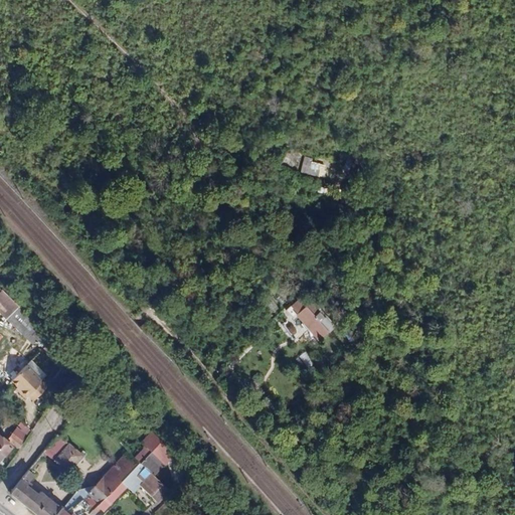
[(116,121),(120,115),(104,105),(99,114),(111,122),(116,121)]
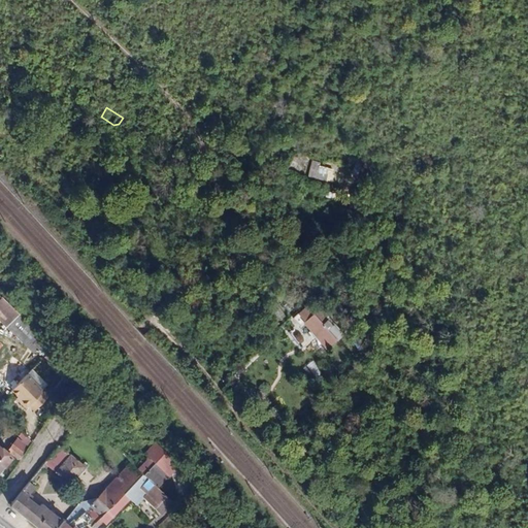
[(309,177),(331,178),(332,164),(310,163),(309,177)]
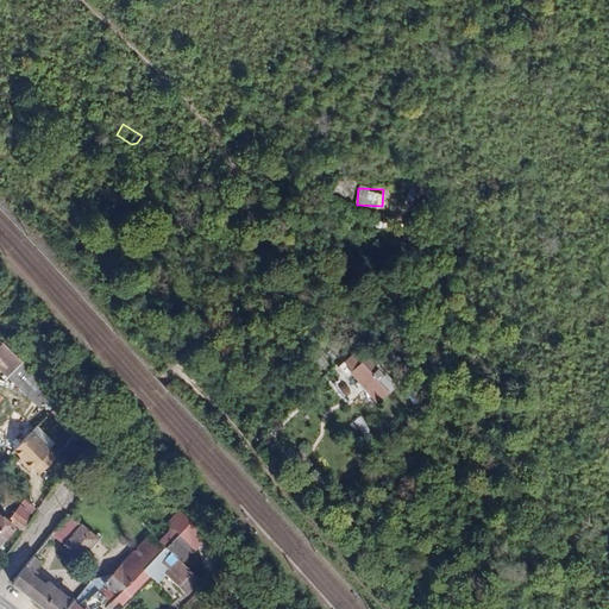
[(375,401),(393,384),(358,346),(343,360),(350,369),(347,371),(375,401)]
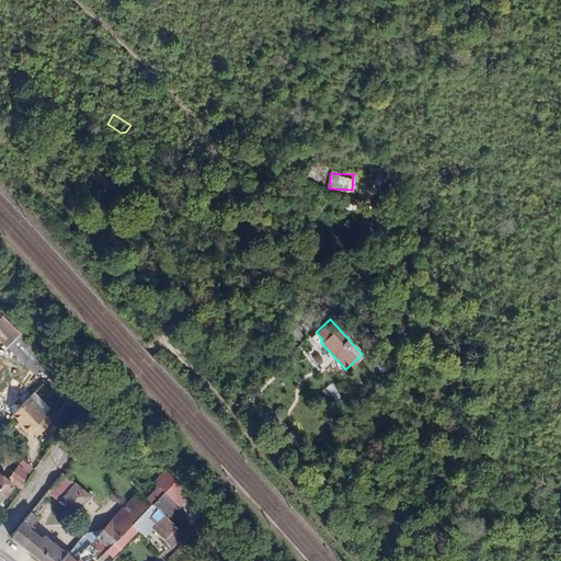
[(194,325),(187,330),(191,336),(198,331),(194,325)]
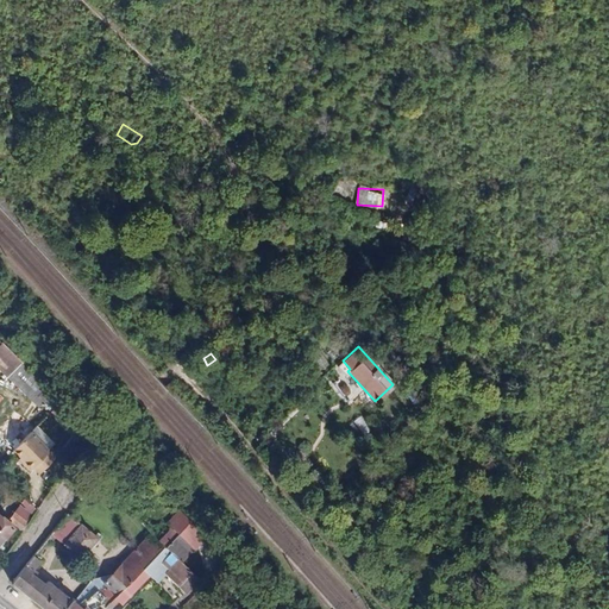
[(39,410),(44,406),(51,412),(62,402),(20,363),(6,377),(39,410)]
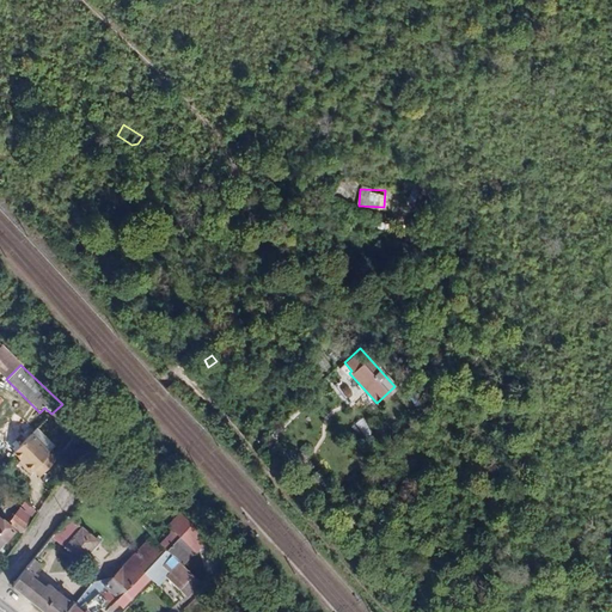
[(10,411),(20,395),(13,391),(2,407),(10,411)]
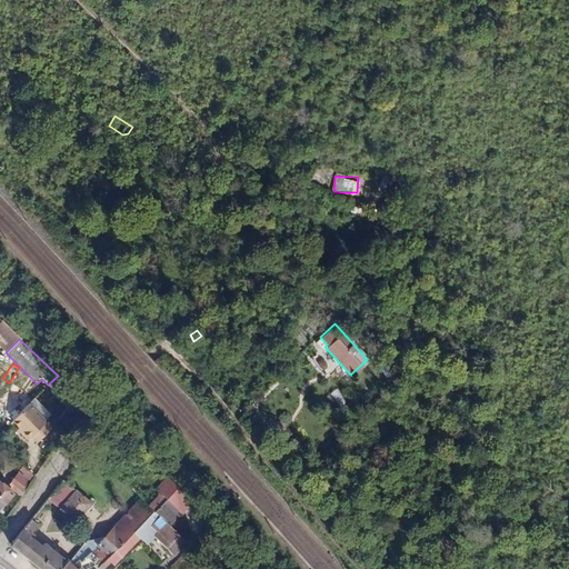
[(69,385),(58,376),(48,385),(60,396),(65,390),(69,385)]
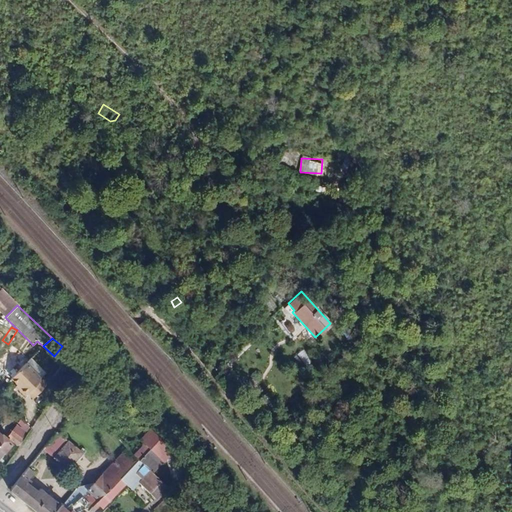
[(43,346),(37,341),(33,345),(38,351),(43,346)]
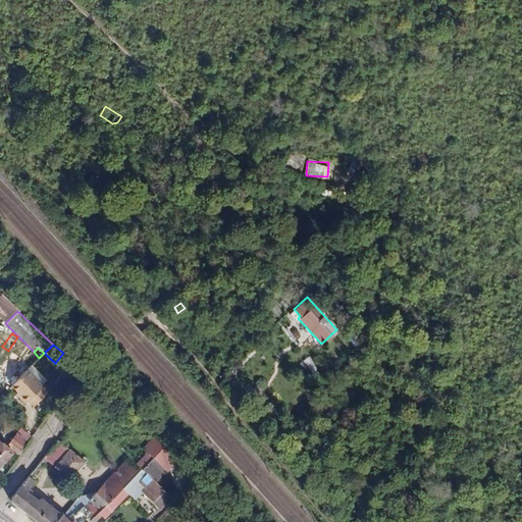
[(59,358),(70,366),(73,362),(63,353),(59,358)]
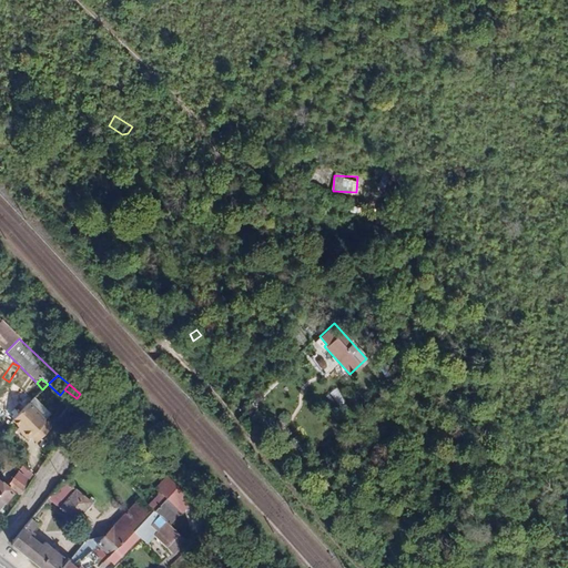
[(80,394),(77,398),(70,408),(77,413),(87,399),(80,394)]
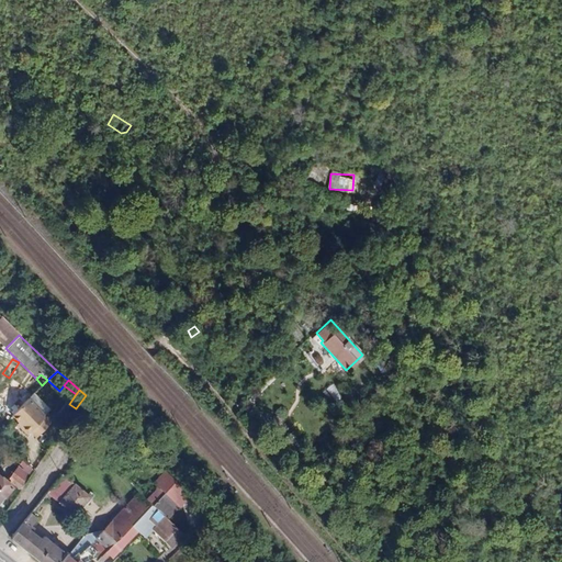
[(18,430),(15,433),(22,439),(25,436),(32,441),(47,427),(23,403),(7,419),(13,426),(18,430)]
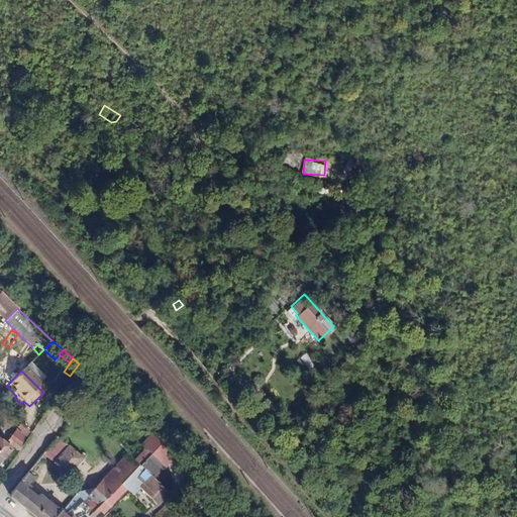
[(18,450),(27,437),(16,429),(7,442),(18,450)]
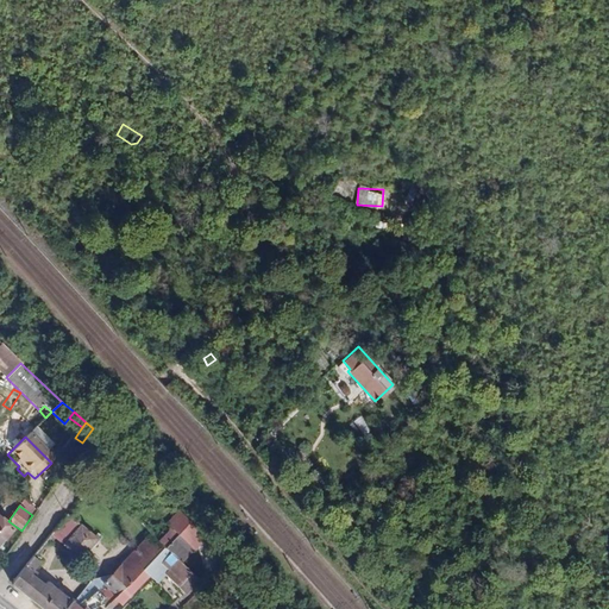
[(180,535),(190,525),(179,513),(168,523),(174,529),(179,534),(180,535)]
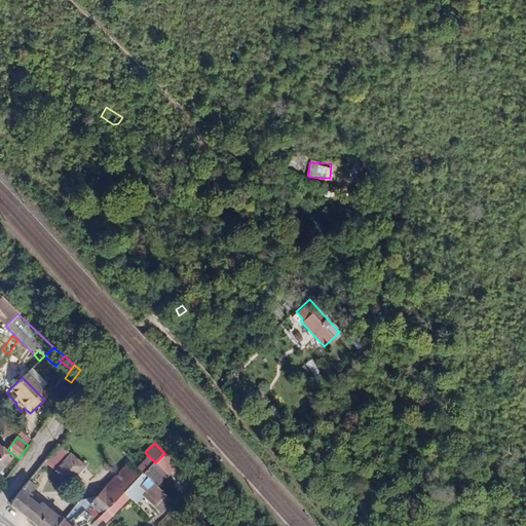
[(0,468),(10,457),(0,447),(0,468)]
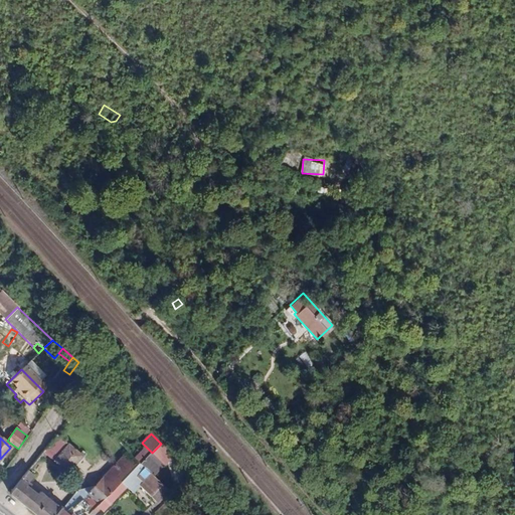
[(52,461),(67,473),(81,456),(67,444),(52,461)]
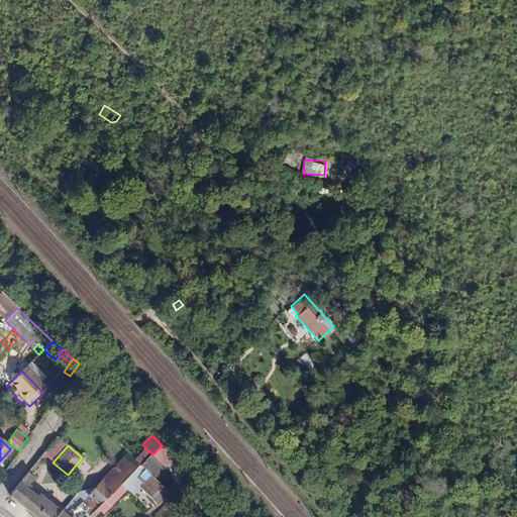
[(151,453),(147,449),(136,460),(140,464),(151,453)]
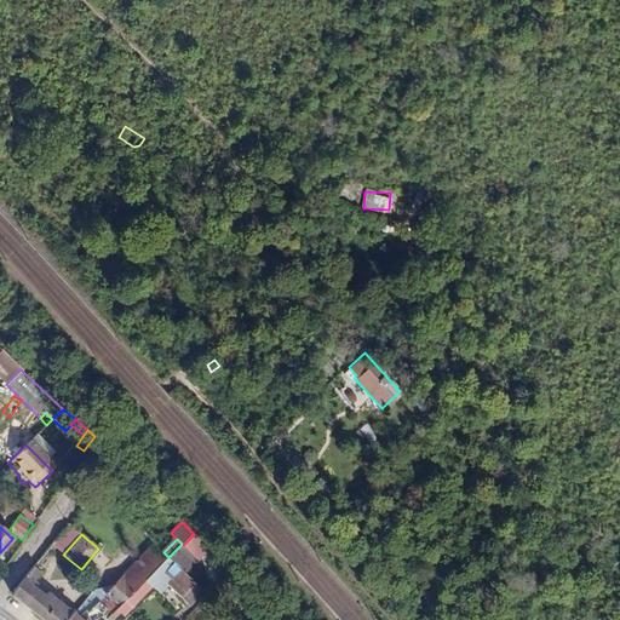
[(130,567),(113,586),(126,600),(145,580),(168,557),(164,552),(154,543),(130,567)]
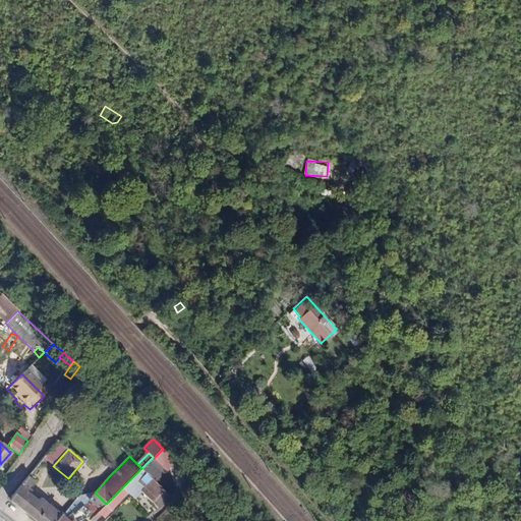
[(161,472),(155,467),(159,463),(154,458),(153,457),(141,468),(122,487),(127,493),(133,498),(140,490),(158,507),(170,496),(155,480),(161,472)]
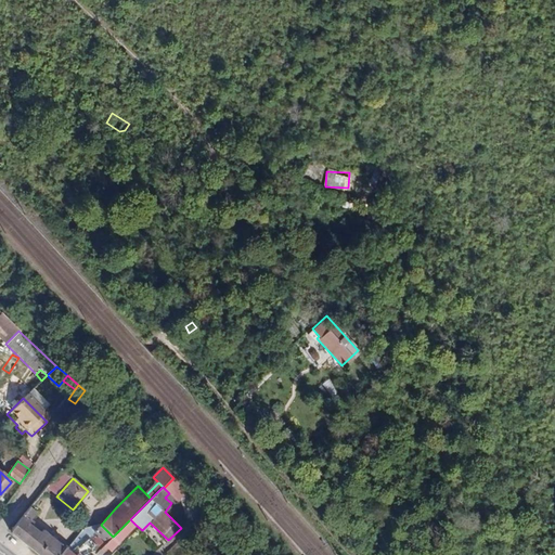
[(170,492),(169,493),(165,498),(171,503),(176,498),(170,492)]
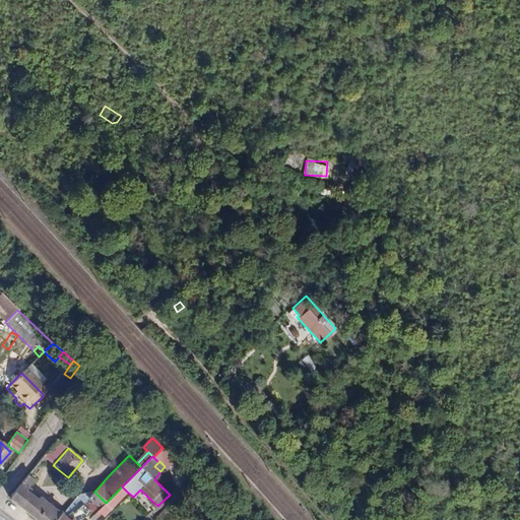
[(18,506),(29,493),(28,492),(30,490),(27,488),(35,479),(28,474),(8,498),(18,506)]
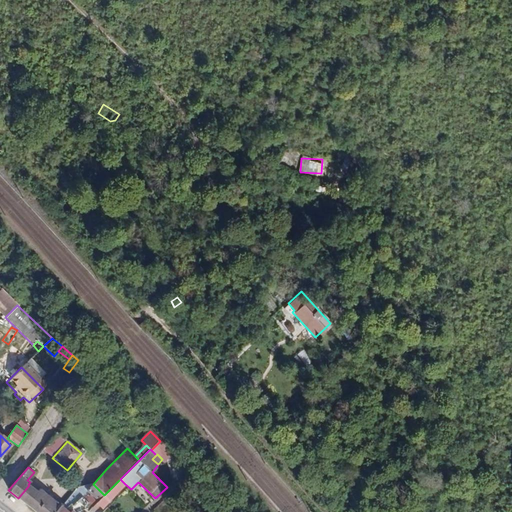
[(110,500),(125,484),(120,479),(104,495),(110,500)]
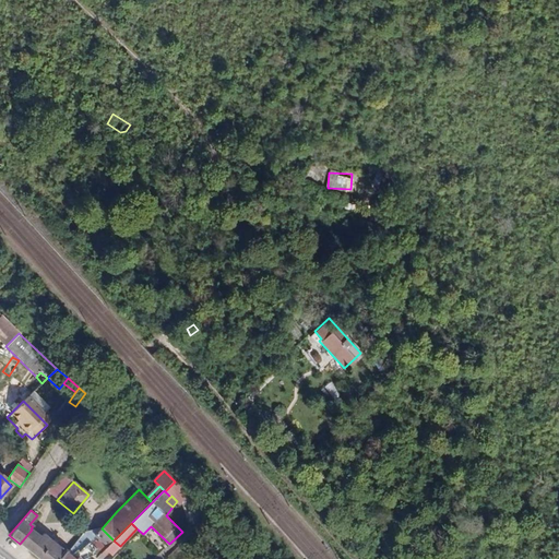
[(60,558),(94,558),(97,556),(91,548),(93,546),(88,542),(94,535),(102,528),(83,532),(67,552),(60,558)]
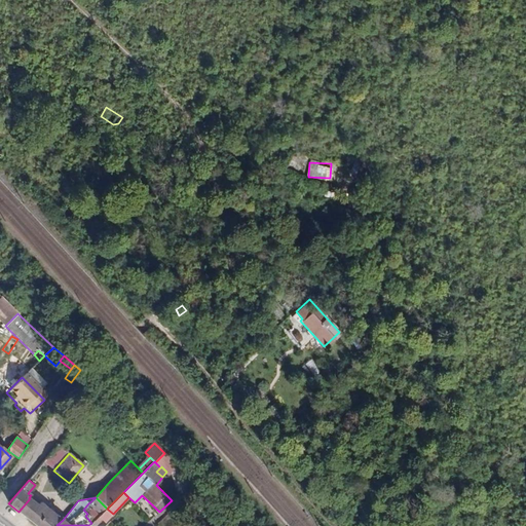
[(88,516),(94,521),(97,523),(101,520),(104,522),(113,514),(107,509),(96,497),(88,503),(92,509),(89,512),(90,513),(88,516)]
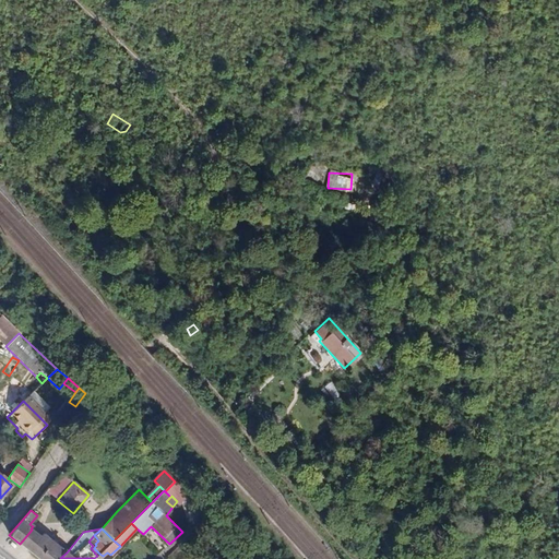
[(20,544),(28,550),(40,536),(33,530),(32,530),(20,544)]
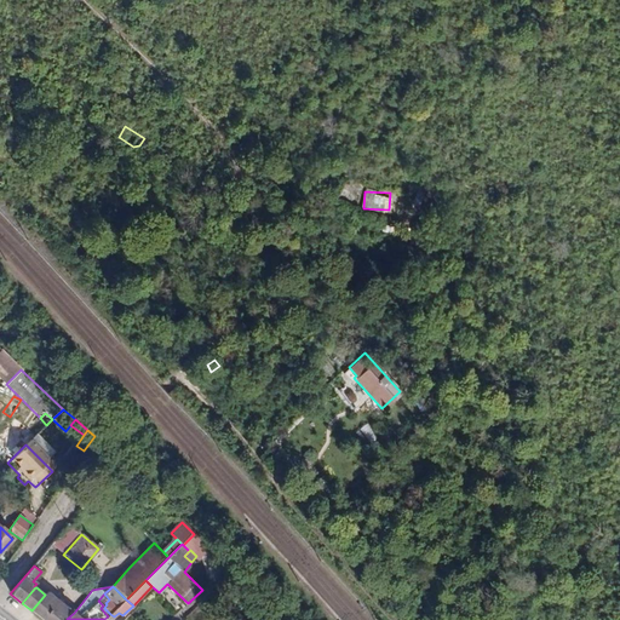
[(67,619),(74,613),(49,592),(47,592),(45,595),(32,610),(42,619),(67,619)]
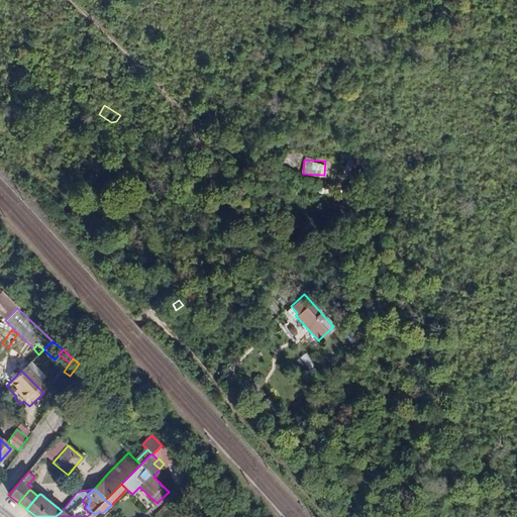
[(354,514),(363,507),(362,505),(363,504),(353,494),(342,504),(352,514),(353,512),(354,514)]
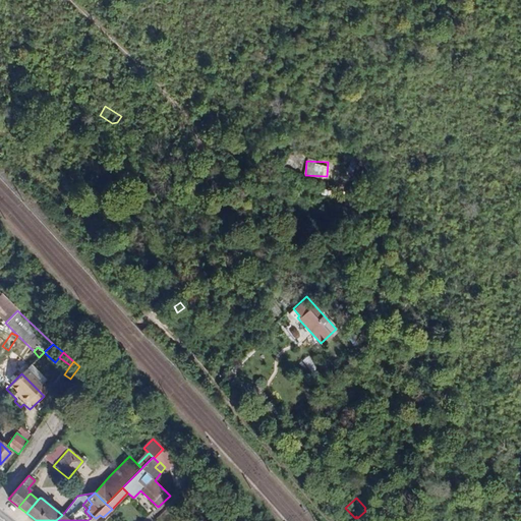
[(91,518),(93,516),(88,511),(90,508),(89,507),(87,509),(84,511),(91,518)]
